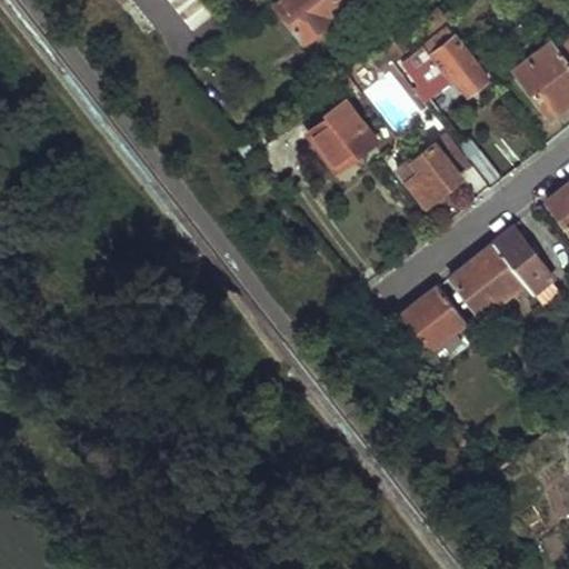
[(173,0),(173,1),(190,28),(209,16),(199,0),(173,0)]
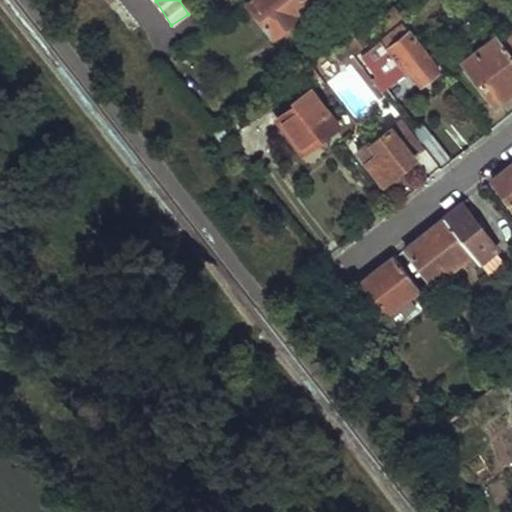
[(251,0),(248,2),(273,35),(298,16),(293,10),(305,0),(251,0)]
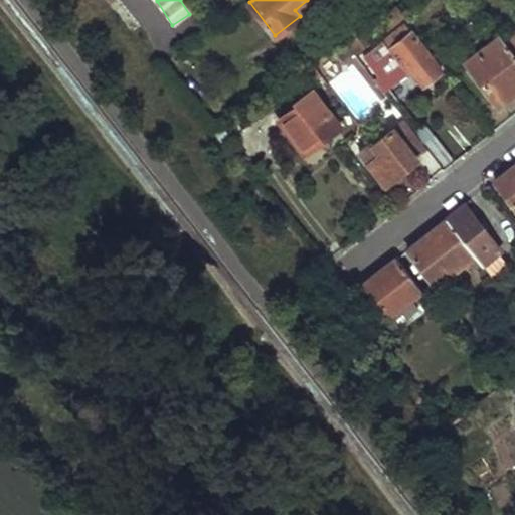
[(404,17),(396,6),(378,20),(387,31),(404,17)]
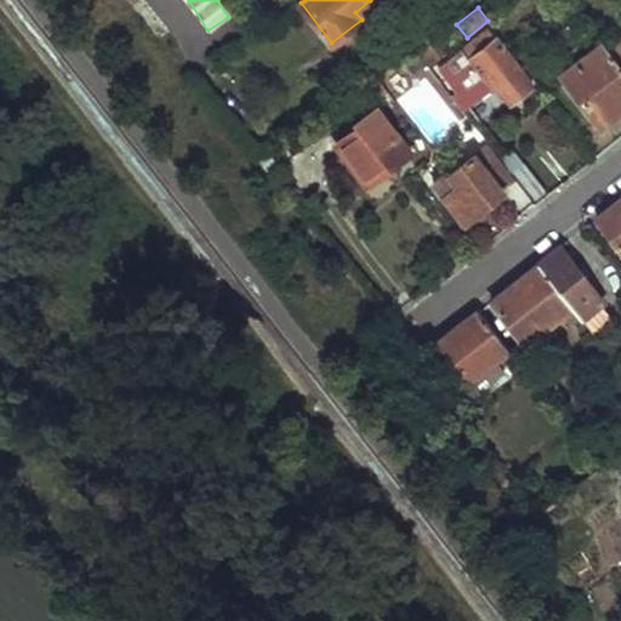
[(434,29),(414,44),(427,61),(446,46),(434,29)]
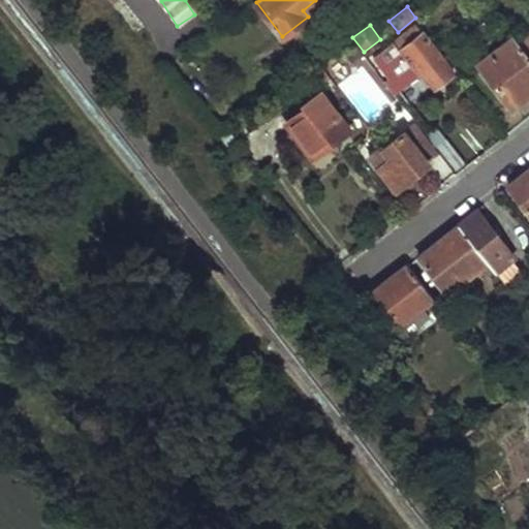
[(415,25),(377,55),(394,75),(386,81),(396,94),(425,71),(428,75),(425,78),(429,83),(432,81),(435,86),(452,72),(415,25)]
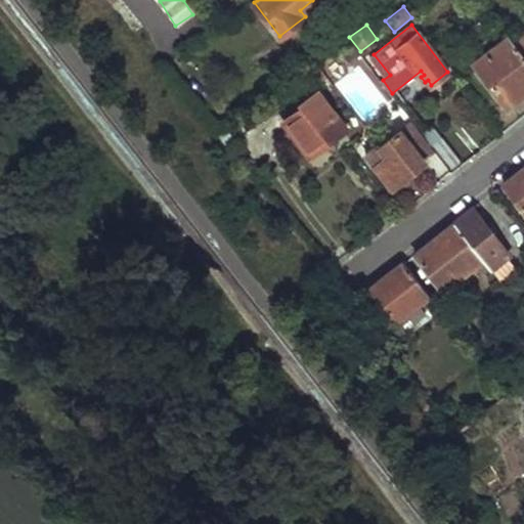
[(484,36),(467,50),(476,61),(494,47),(484,36)]
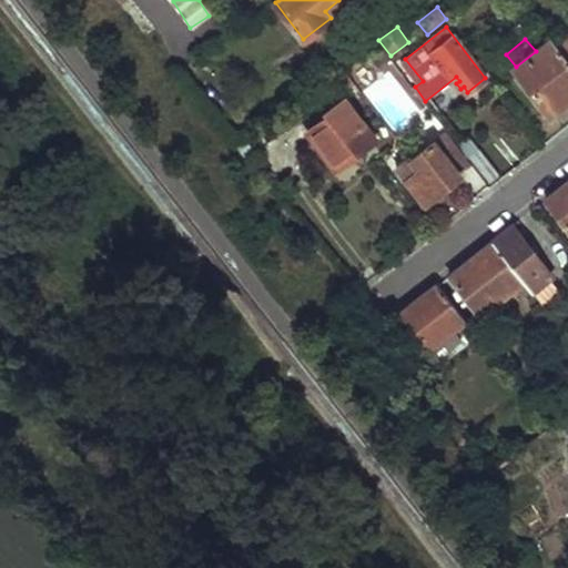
[(536,51),(516,67),(549,109),(567,94),(567,60),(558,48),(551,39),(536,51)]
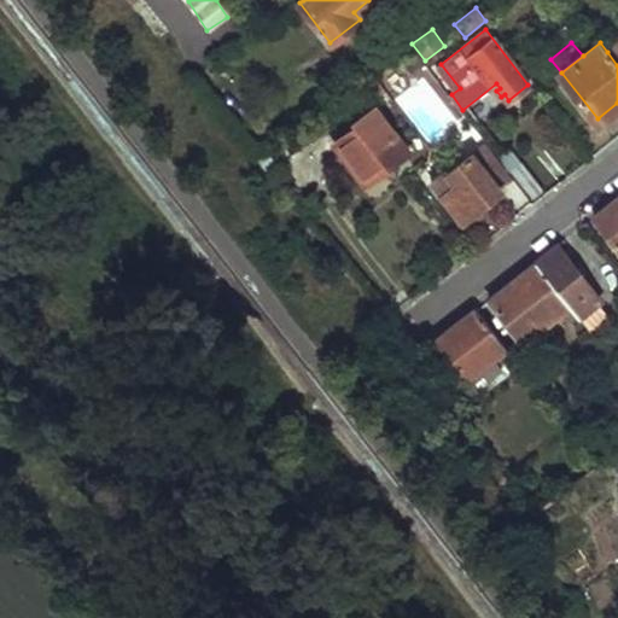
[(617,42),(607,52),(617,65),(617,42)]
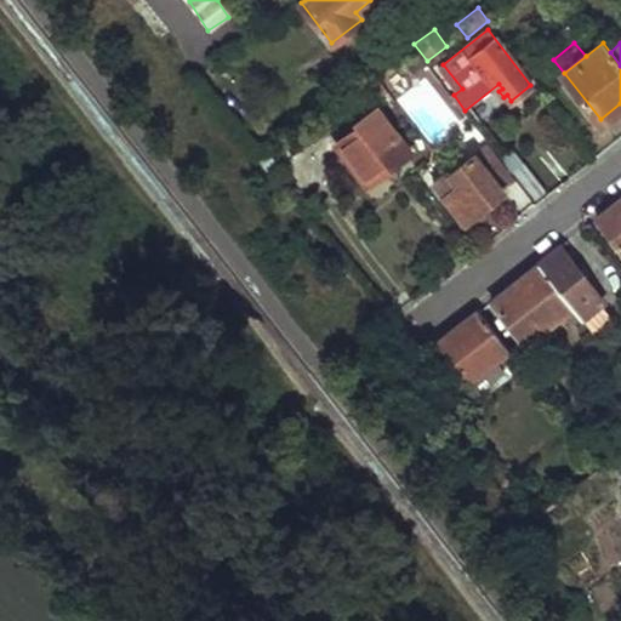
[(363,125),(337,143),(369,183),(411,152),(377,106),(359,119),(363,125)]
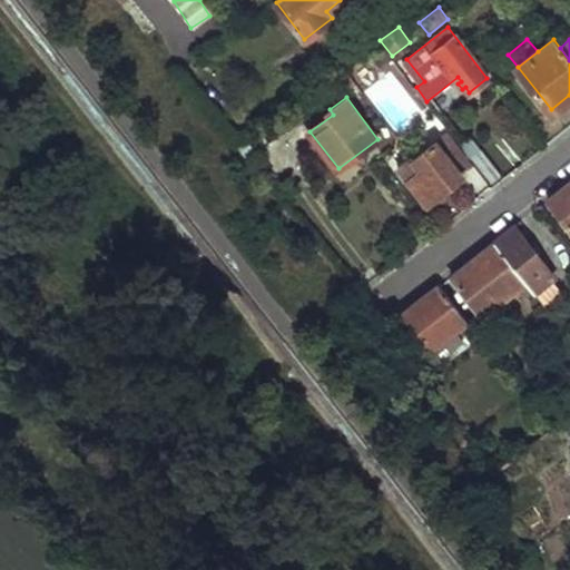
[(471,160),(450,131),(435,141),(434,140),(400,168),(426,202),(461,174),(459,170),(471,160)]
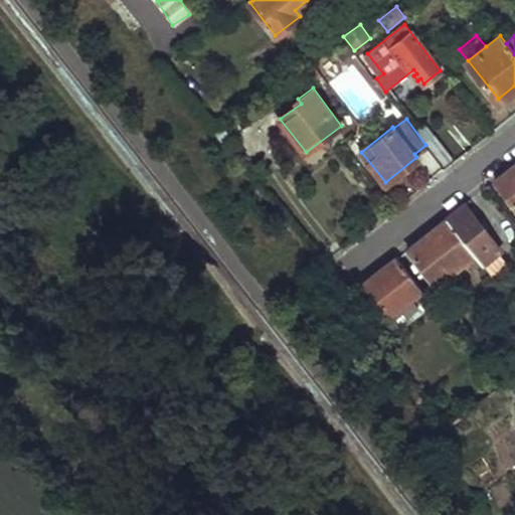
[(436,135),(425,142),(443,165),(453,157),(436,135)]
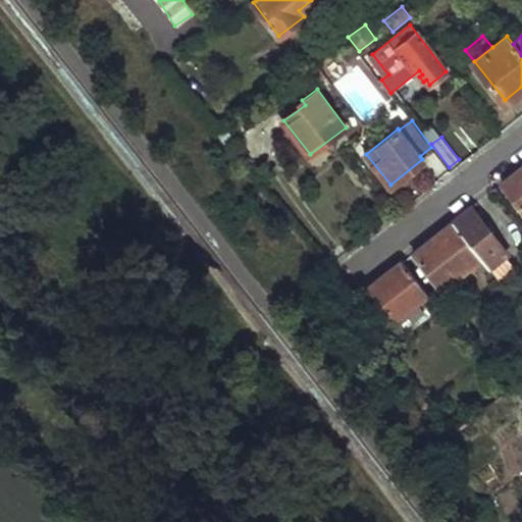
[(521,164),(514,171),(500,183),(521,211),(521,164)]
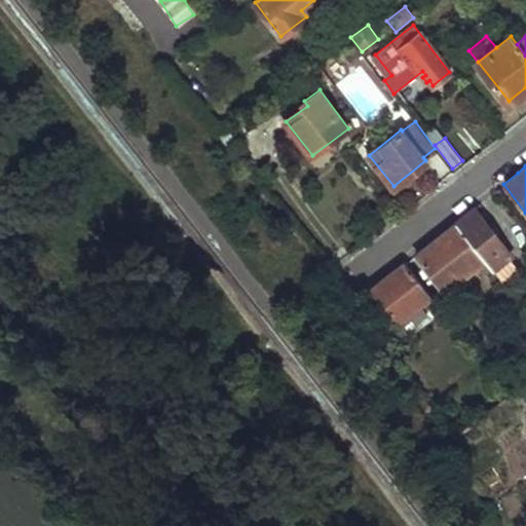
[(472,209),(455,222),(484,260),(499,278),(516,265),(509,256),(510,256),(472,209)]
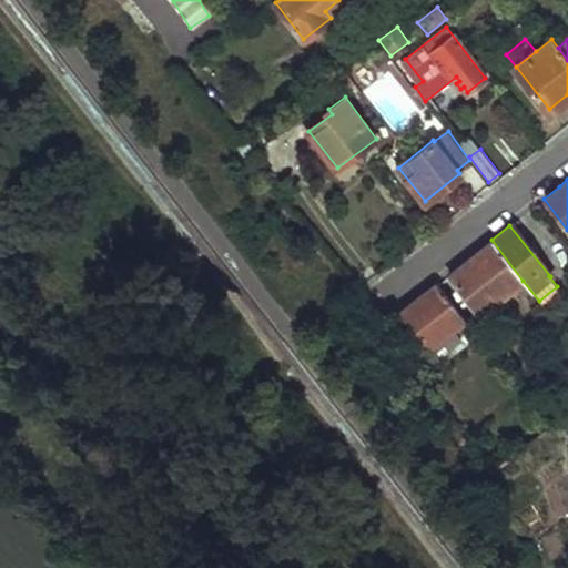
[(465,260),(448,273),(480,314),(523,281),(492,240),(465,260)]
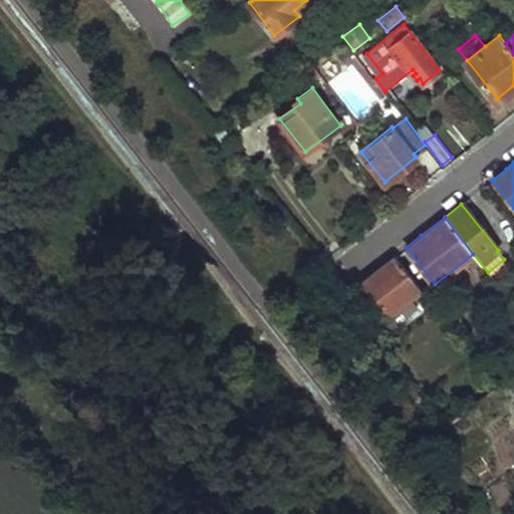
[(421,289),(395,256),(361,282),(391,319),(402,311),(405,315),(416,306),(410,298),(421,289)]
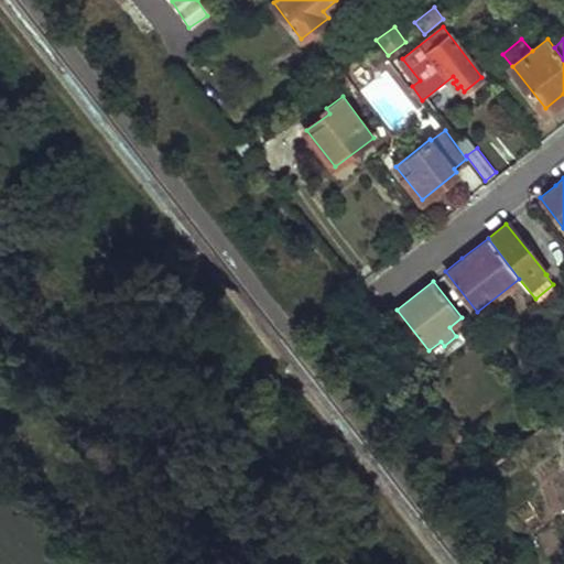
[(441,342),(429,350),(436,360),(461,342),(456,336),(444,346),(441,342)]
